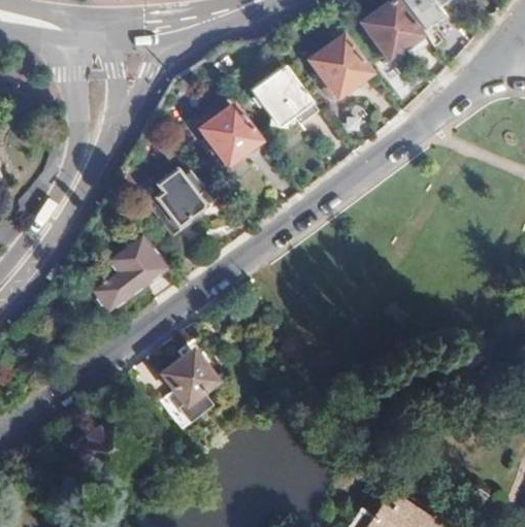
[(423,41),(393,0),(391,0),(361,21),(379,47),(379,55),(393,57),(394,50),(402,45),(406,54),(423,41)]
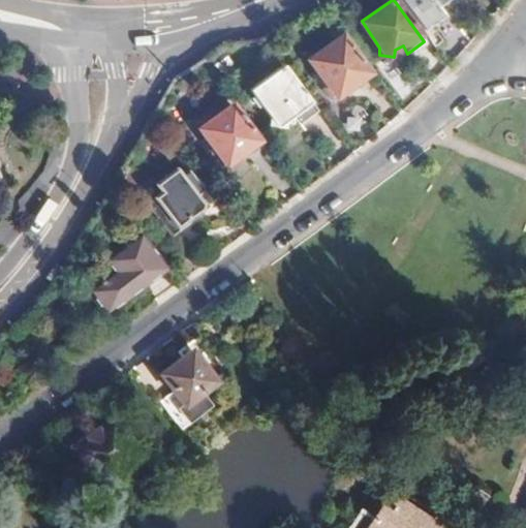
[(405,0),(425,30),(443,14),(437,6),(445,0),(405,0)]
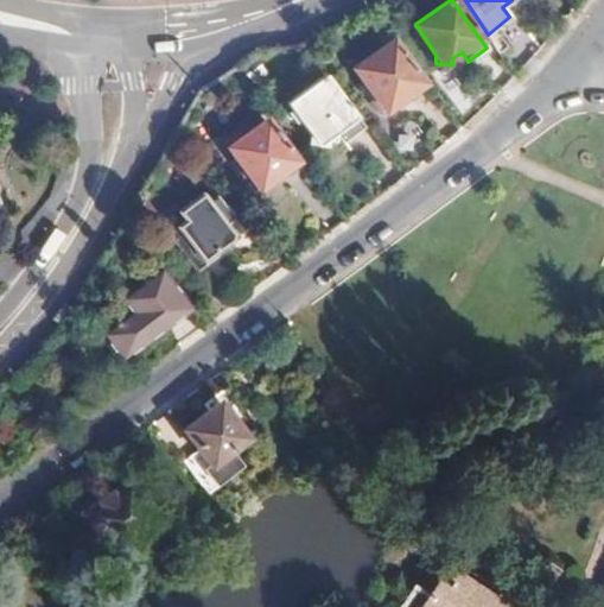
[(421,82),(393,43),(355,69),(383,109),(421,82)]
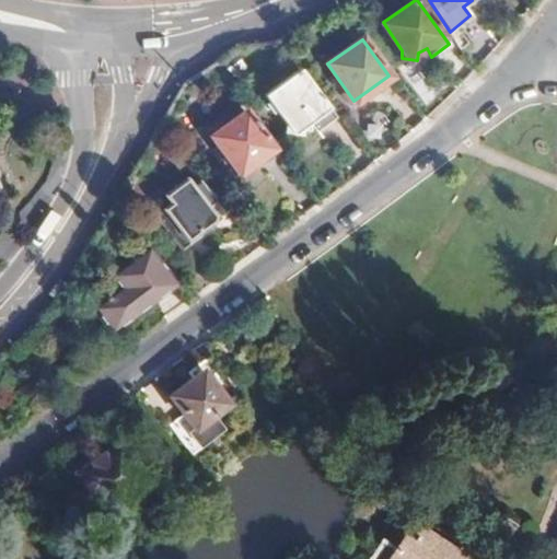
[(334,117),(300,71),(266,96),(287,124),(286,131),(299,136),(303,125),(311,120),(317,128),(334,117)]
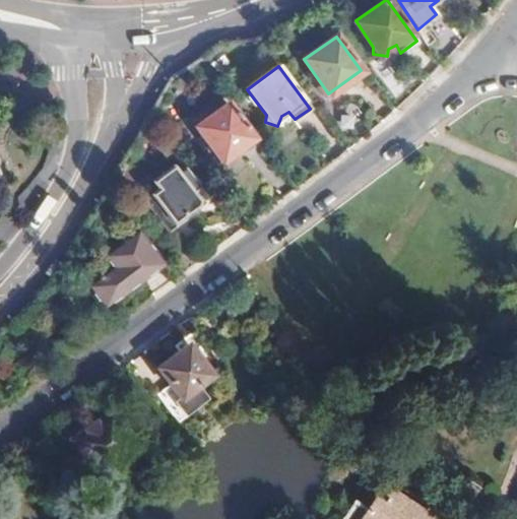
[(253,138),(227,103),(194,126),(222,161),(253,138)]
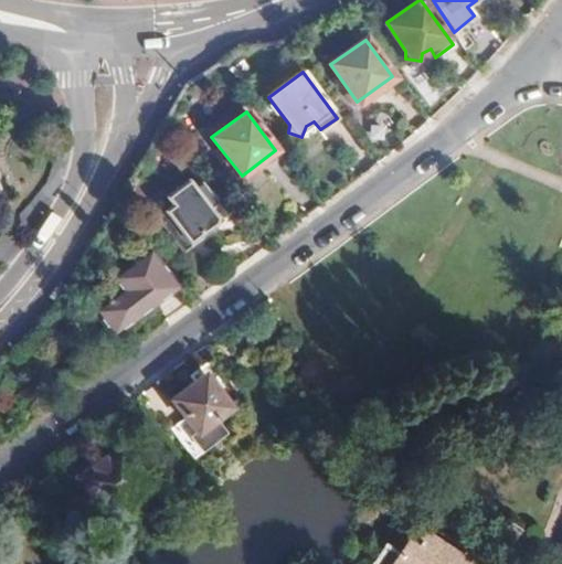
[(218,203),(203,183),(195,189),(190,181),(168,197),(175,205),(158,217),(183,251),(201,238),(200,235),(214,224),(218,219),(211,209),(218,203)]
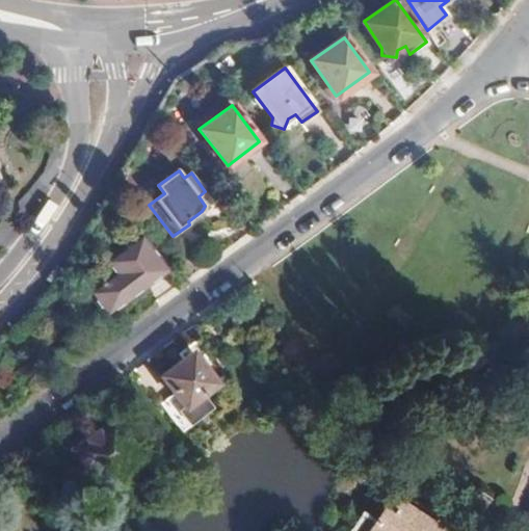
[(103,313),(163,269),(141,238),(107,262),(115,273),(88,292),(103,313)]
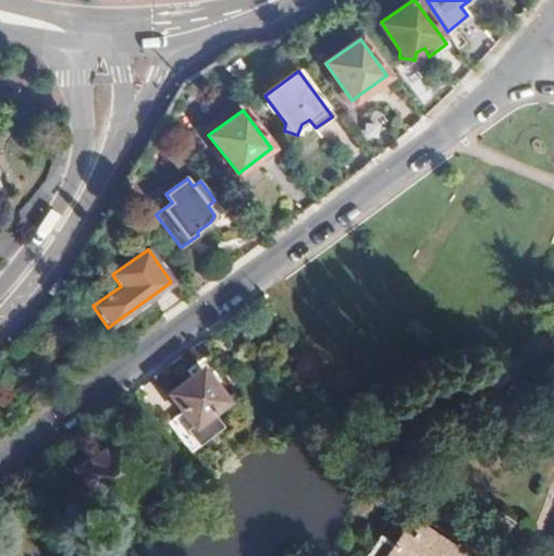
[(217,388),(222,381),(204,358),(187,371),(191,378),(170,395),(184,414),(170,424),(193,453),(223,427),(216,416),(228,404),(217,388)]
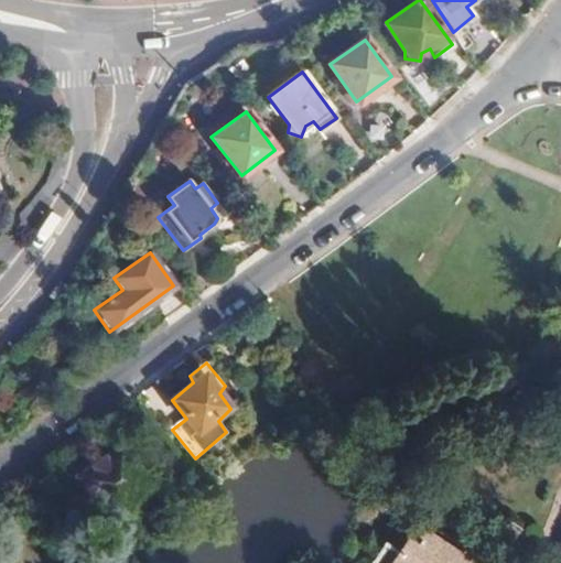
[(106,515),(150,484),(120,445),(98,461),(93,454),(69,471),(92,501),(92,507),(99,516),(106,515)]
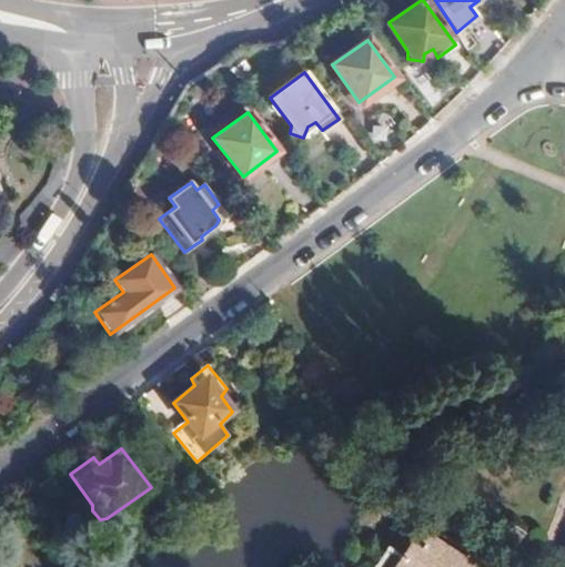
[(514,550),(525,534),(508,523),(497,538),(514,550)]
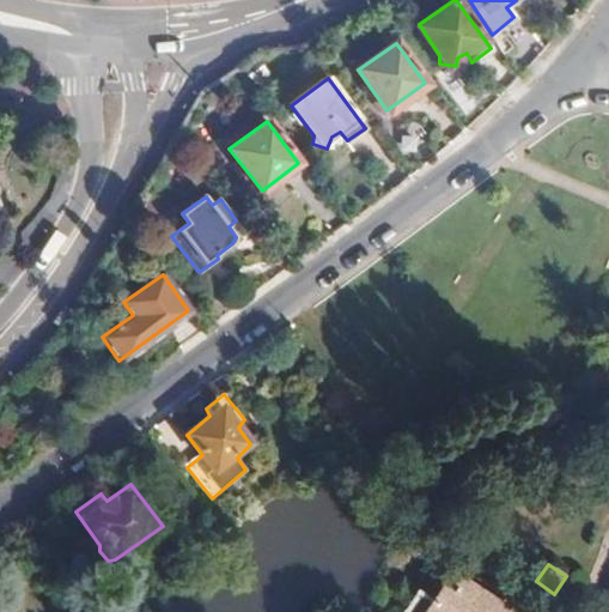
[(511,611),(452,574),(427,611),(511,611)]
